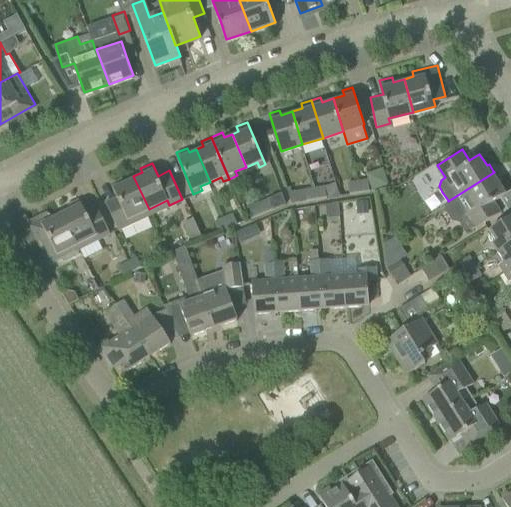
[(448,201),(448,200),(443,203),(453,219),(459,220),(466,231),(475,225),(475,226),(484,220),(501,210),(494,198),(505,191),(498,179),(500,178),(495,170),(493,171),(494,172),(448,201)]
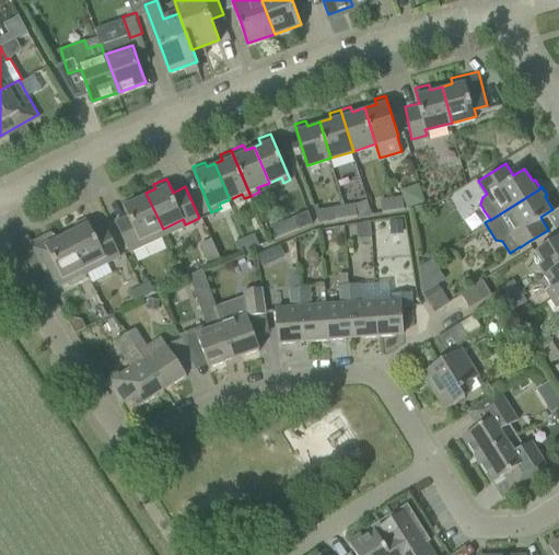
[(163,229),(146,193),(137,197),(135,193),(121,198),(128,212),(116,219),(130,250),(144,243),(142,239),(163,229)]
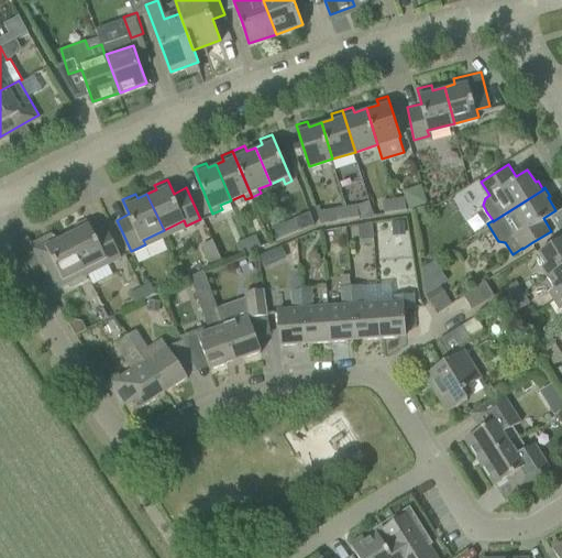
[(407,208),(405,195),(383,199),(385,211),(407,208)]
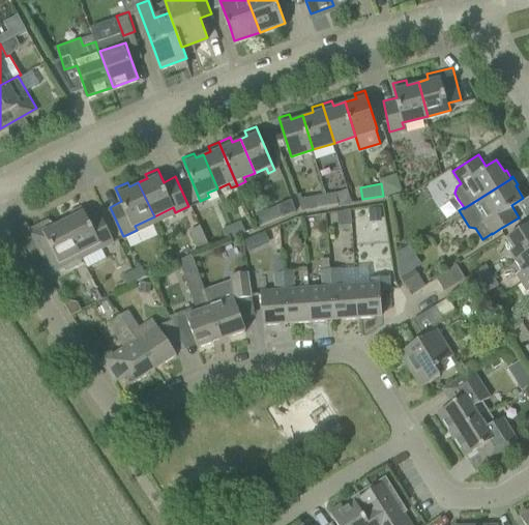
[(335,191),(325,192),(327,204),(338,202),(335,194),(335,191)]
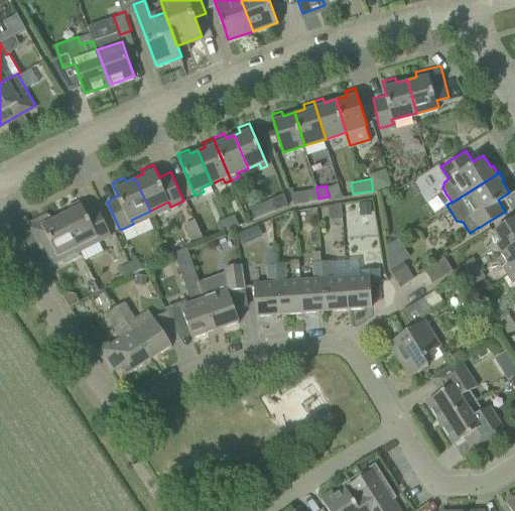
[(318,199),(316,186),(308,188),(307,188),(309,201),(310,201),(318,199)]
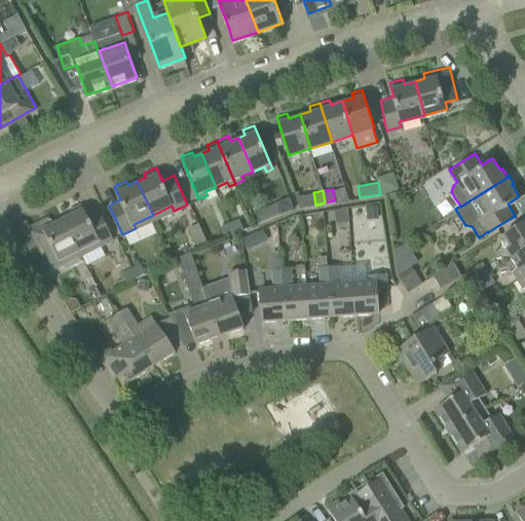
[(72,213),(63,218),(81,253),(113,237),(100,210),(88,216),(81,202),(70,209),(72,213)]
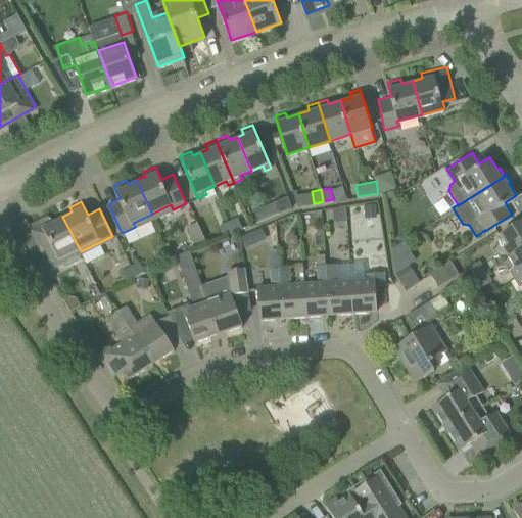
[(273,201),(262,205),(266,217),(277,213),(273,201)]
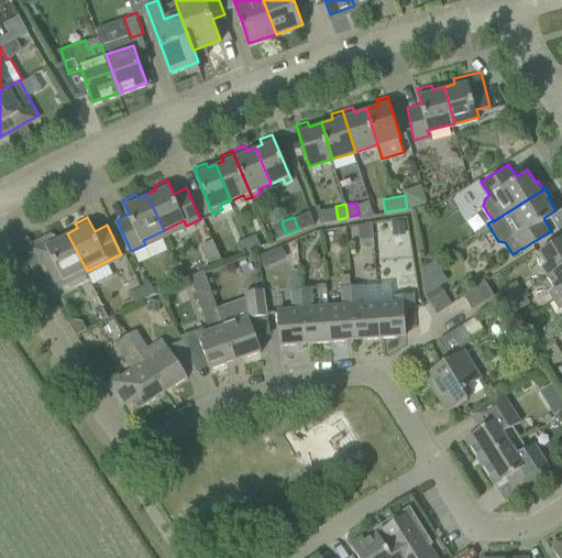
[(405,218),(393,218),(394,231),(406,231),(405,218)]
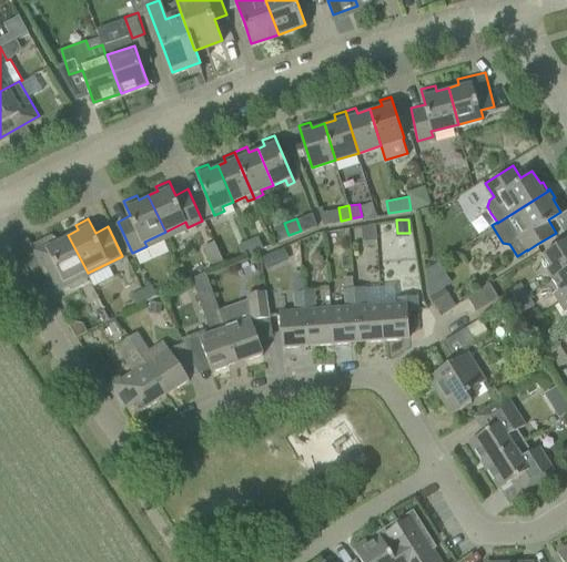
[(289,235),(284,223),(277,226),(282,238),(289,235)]
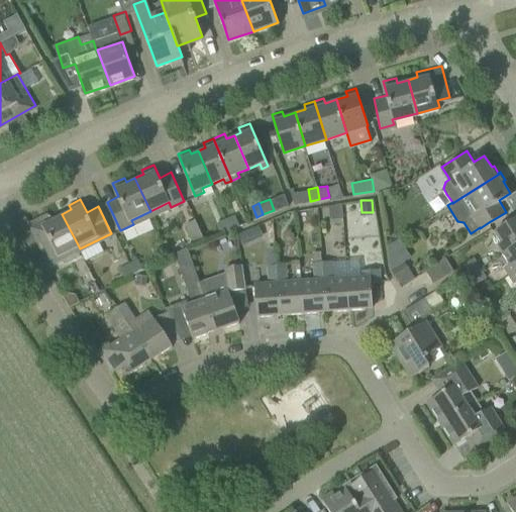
[(341,203),(330,204),(331,215),(342,214),(341,203)]
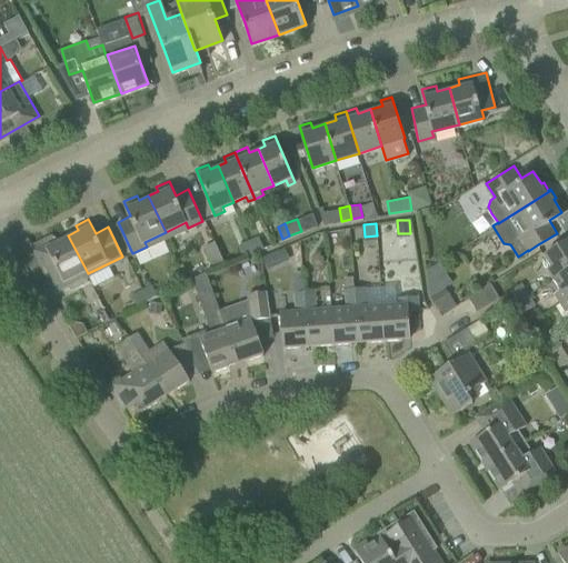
[(88,273),(68,235),(59,240),(57,234),(31,248),(37,258),(29,261),(50,294),(61,289),(68,285),(72,289),(88,281),(88,273)]
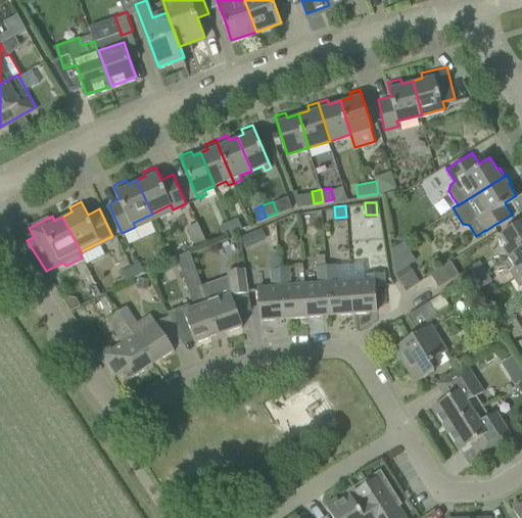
[(238,217),(229,221),(234,232),(243,229),(238,217)]
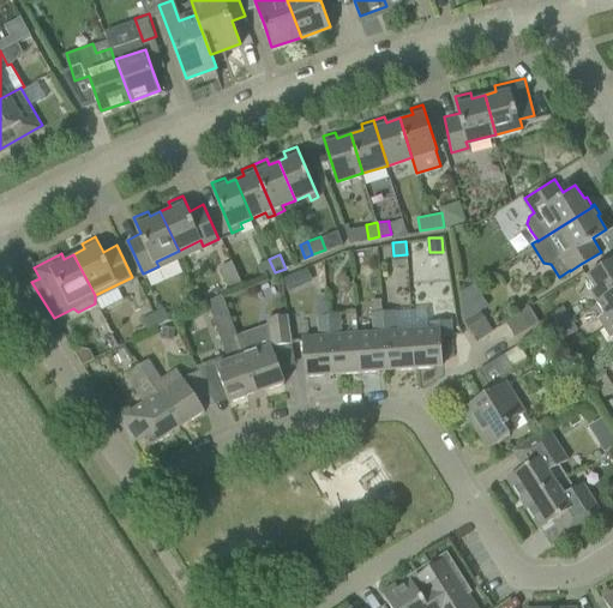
[(589,289),(595,299),(612,288),(612,256),(601,264),(586,275),(594,287),(589,289)]
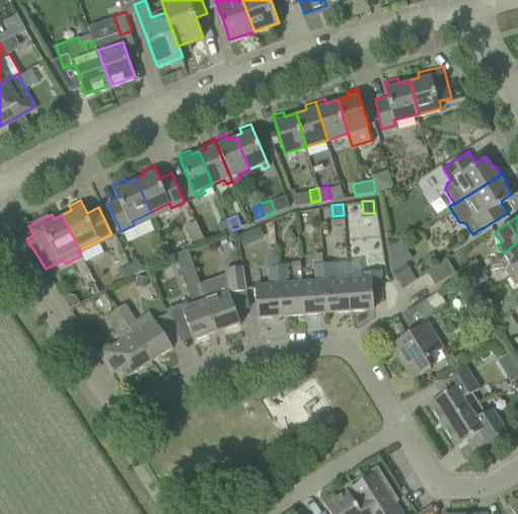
[(198,218),(187,223),(195,240),(206,236),(198,218)]
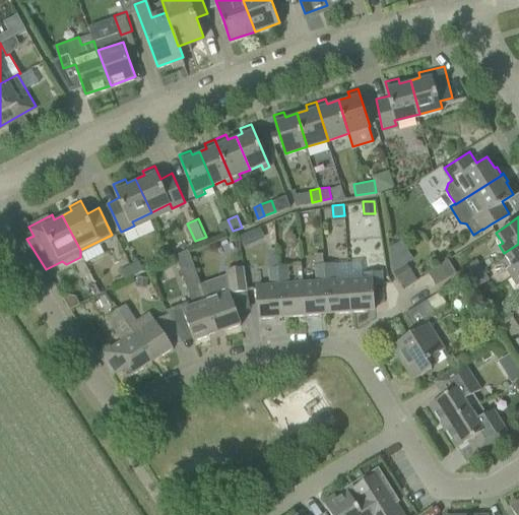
[(233,231),(228,219),(218,222),(223,235),(233,231)]
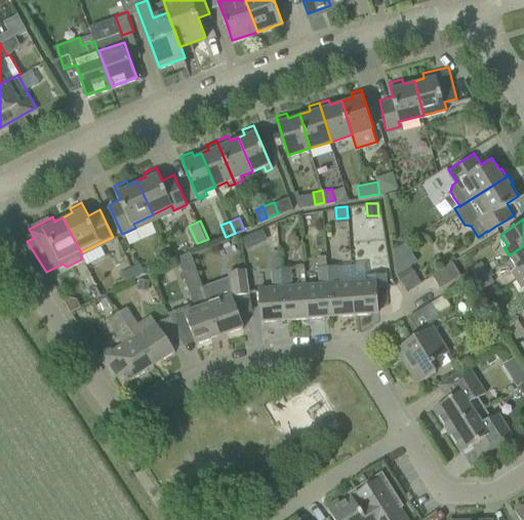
[(252,230),(242,235),(246,245),(257,241),(252,230)]
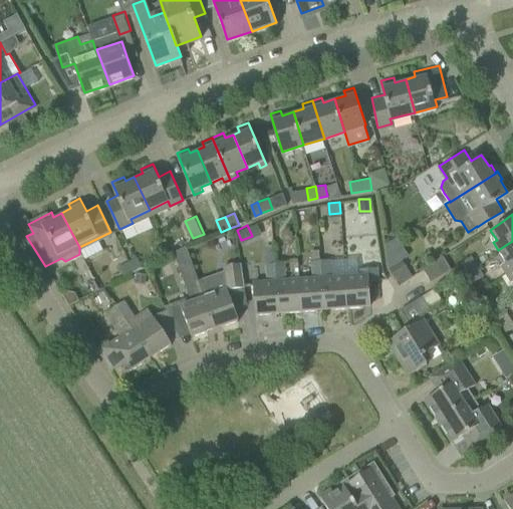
[(500,264),(505,272),(512,267),(512,241),(498,250),(504,261),(500,264)]
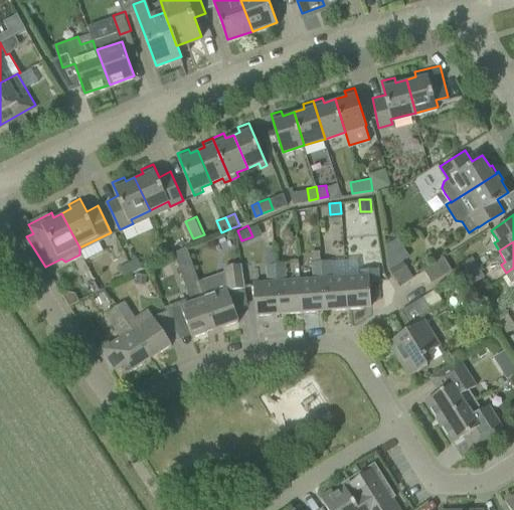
[(423,267),(432,280),(452,268),(443,255),(423,267)]
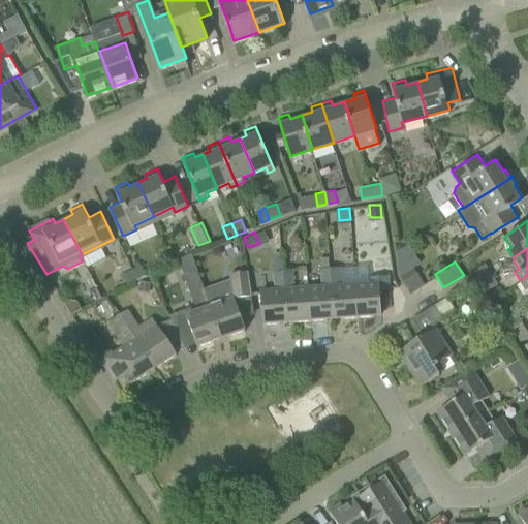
[(142,263),(132,267),(136,277),(147,273),(142,263)]
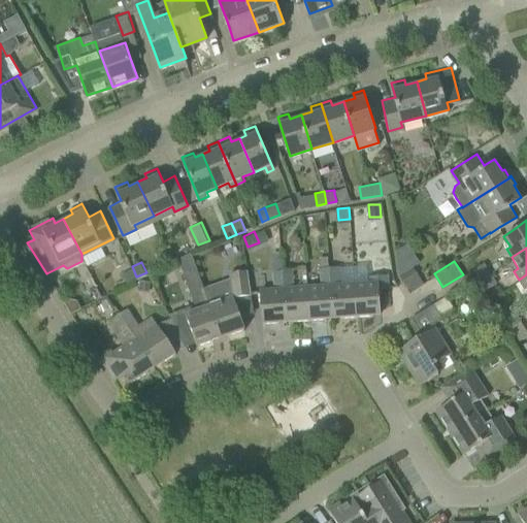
[(474,268),(481,278),(490,271),(484,262),(474,268)]
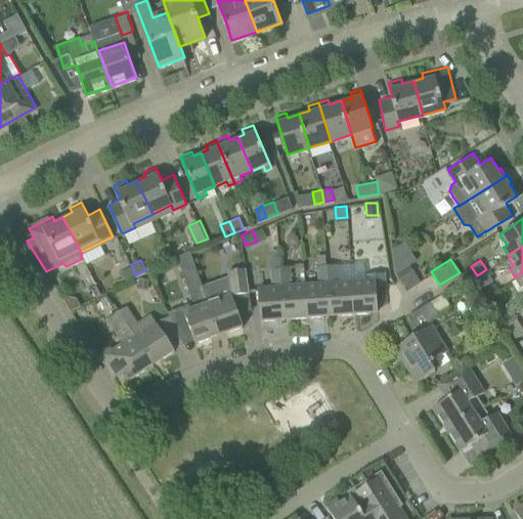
[(335,262),(327,263),(330,313),(353,312),(351,278),(337,280),(335,262)]
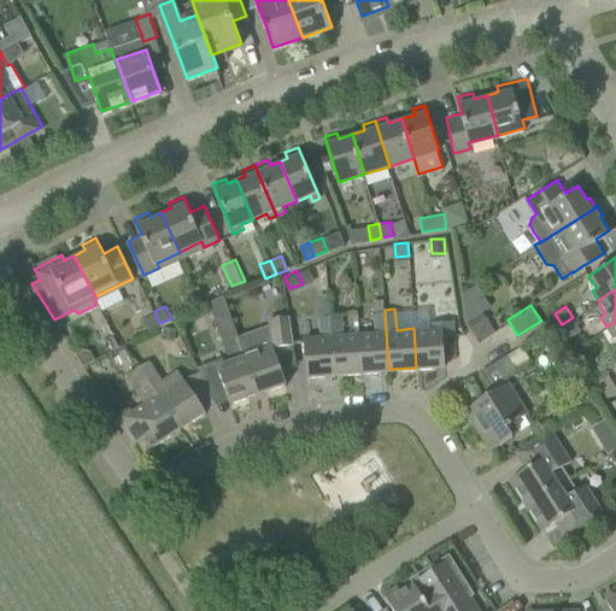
[(376,332),(359,333),(362,371),(388,369),(385,310),(374,311),(376,332)]
